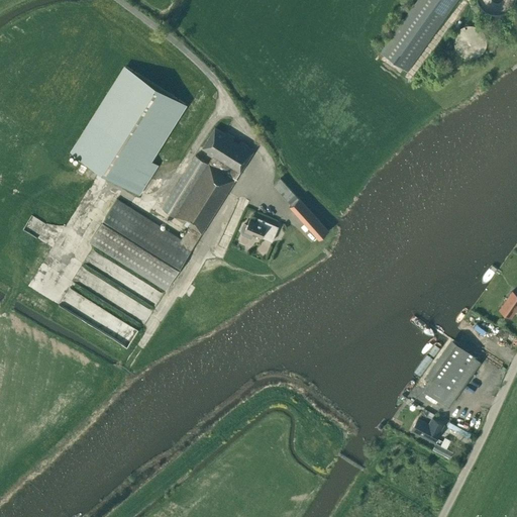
[(417,0),(381,53),(407,71),(456,0),(417,0)]
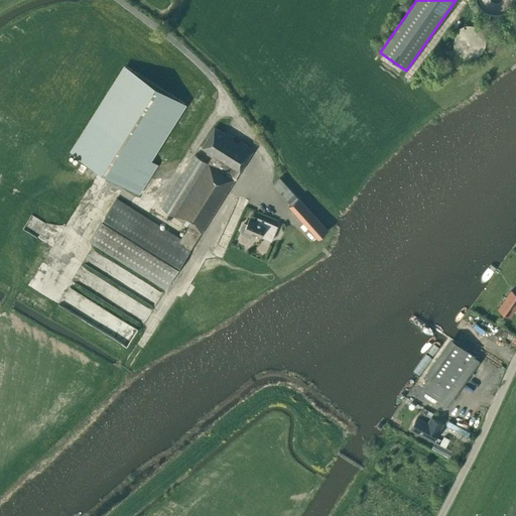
[(511,0),(476,0),(478,3),(479,6),(482,9),(485,11),(488,13),(492,14),(495,14),(499,13),(503,12),(505,11),(507,8),(510,5),(511,2),(511,0)]
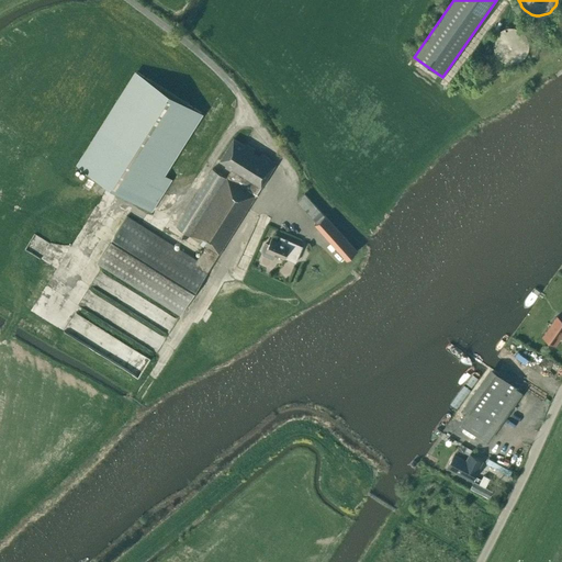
[(494,40),(493,45),(494,51),(496,55),(499,58),(504,62),(508,63),(514,63),(518,62),(523,58),(526,55),(528,51),(529,45),(528,40),(526,35),(523,31),(518,29),(514,27),(508,27),(504,29),(499,31),(496,35),(494,40)]
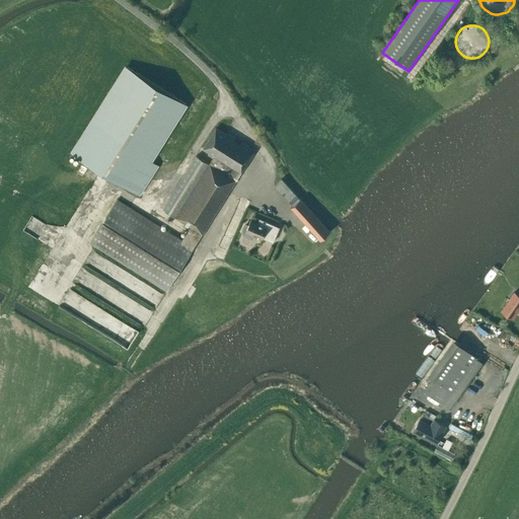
[(72,152),(141,195),(159,165),(150,160),(187,103),(126,66),(72,152)]
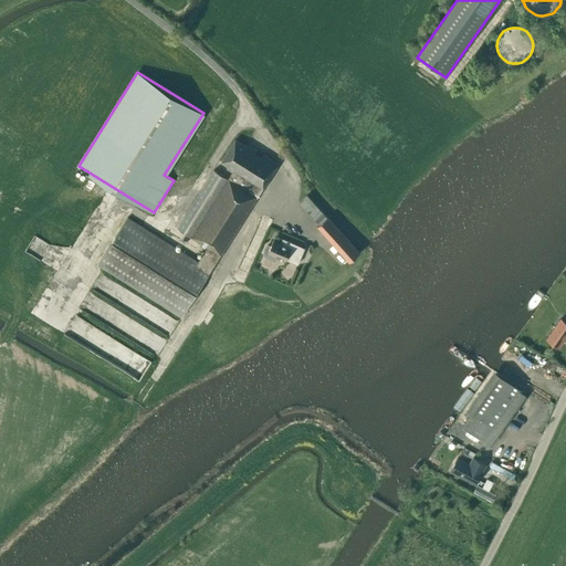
[(263,155),(262,157),(255,153),(257,149),(249,145),(248,146),(236,139),(221,161),(228,166),(227,168),(232,171),(228,178),(213,169),(178,228),(208,247),(198,262),(128,217),(98,264),(181,316),(278,164),(263,155)]
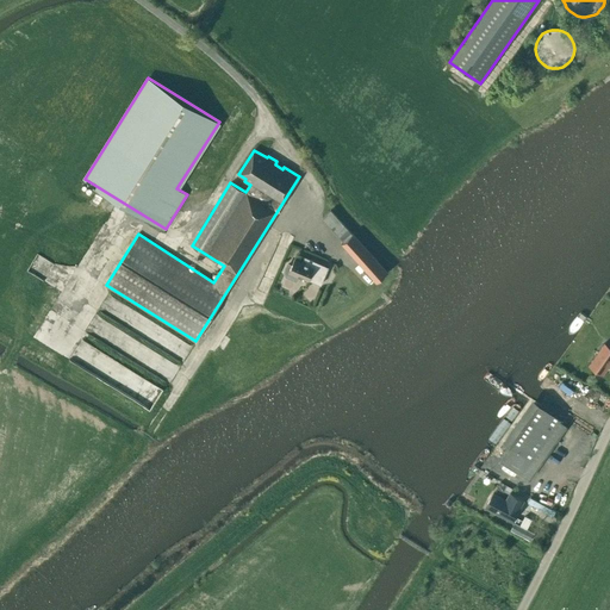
[(387,272),(353,234),(331,210),(323,217),(344,241),(341,243),(377,282),(387,272)]
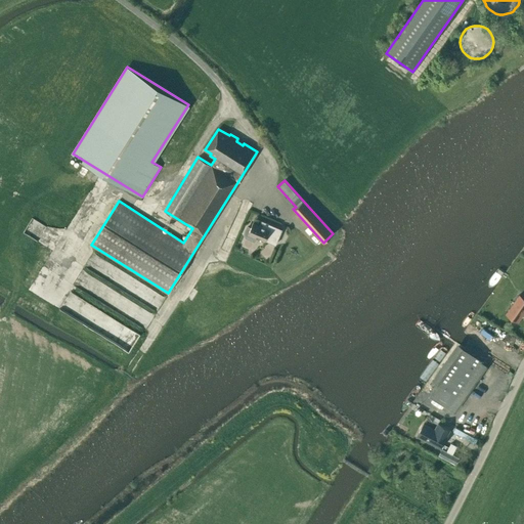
[(257,236),(264,239),(265,238),(275,244),(281,229),(262,220),(260,224),(253,221),(251,226),(247,225),(244,232),(246,237),(255,242),(257,236)]
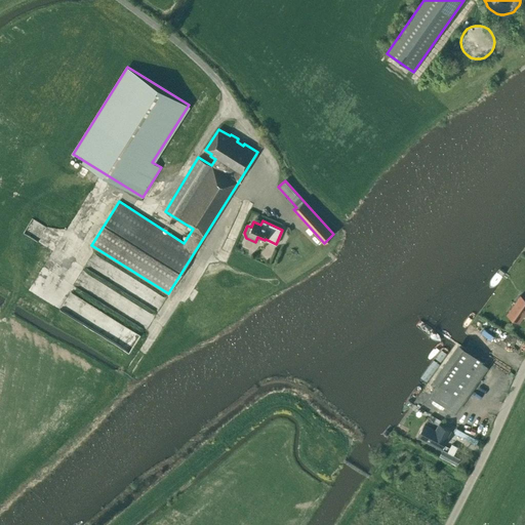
[(507,314),(519,323),(524,313),(524,297),(520,294),(507,314)]
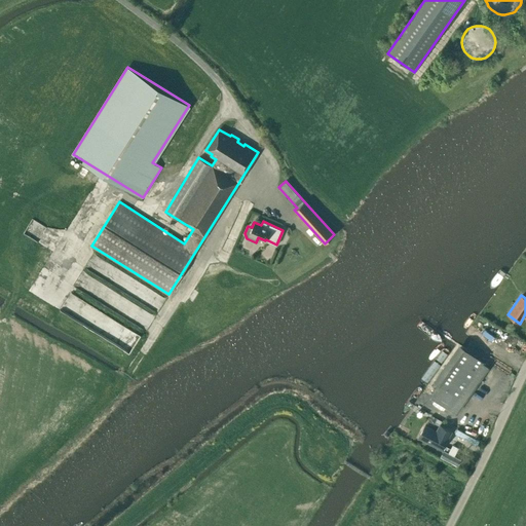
[(430,393),(456,412),(488,368),(457,345),(434,380),(439,383),(430,393)]
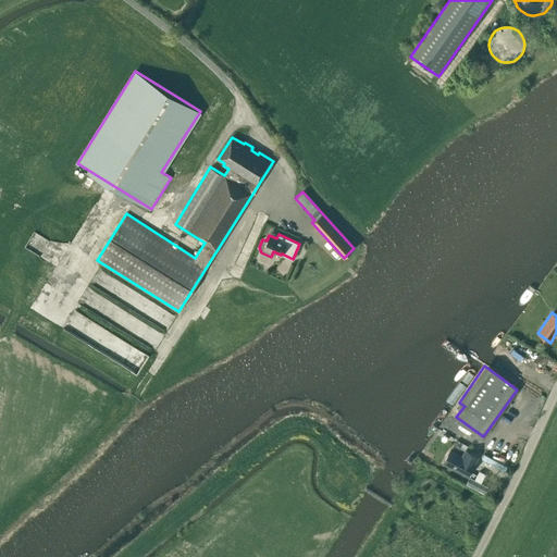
[(522,396),(514,415),(521,419),(530,399),(522,396)]
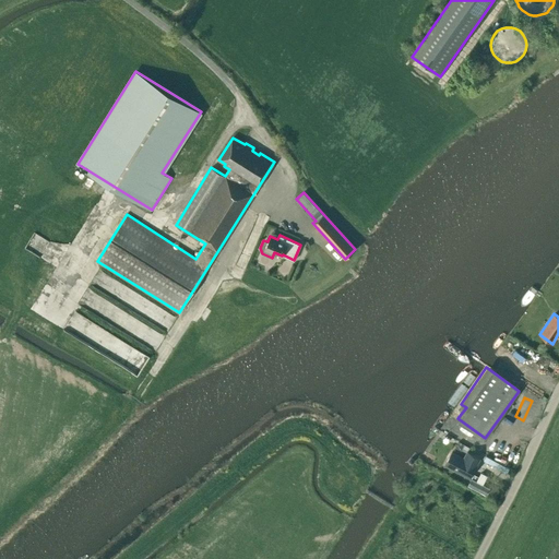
[(444,464),(459,472),(471,478),(478,465),(477,464),(480,459),(467,452),(464,458),(452,451),(444,464)]
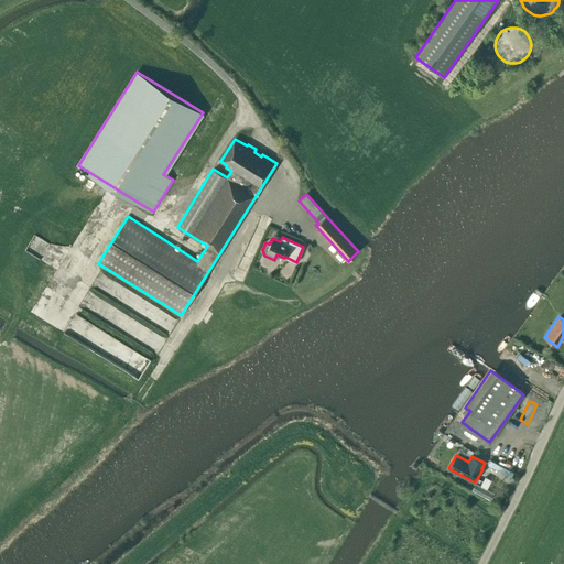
[(476,483),(473,489),(490,499),(494,492),(487,488),(491,480),(485,477),(481,486),(476,483)]
